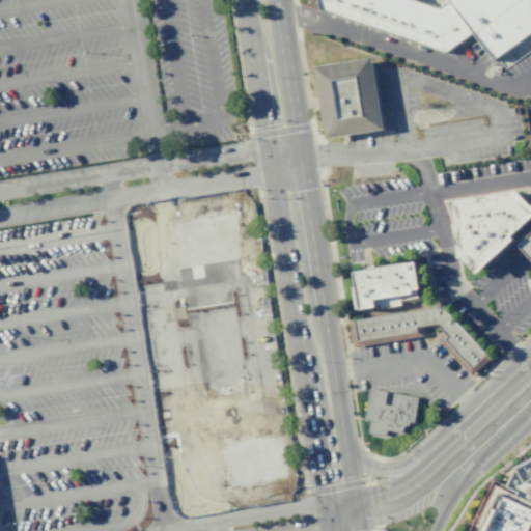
[(320,0),(322,5),(448,51),(442,8),(415,0),(320,0)]
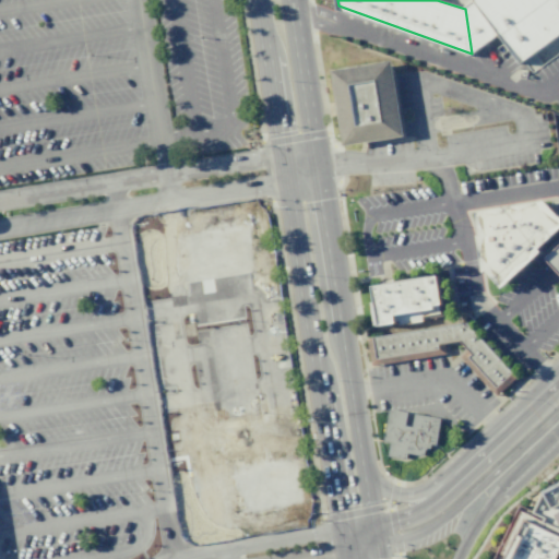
[(558,0),(558,20),(524,51),(507,30),(472,54),(465,9),(475,0),(558,0)]
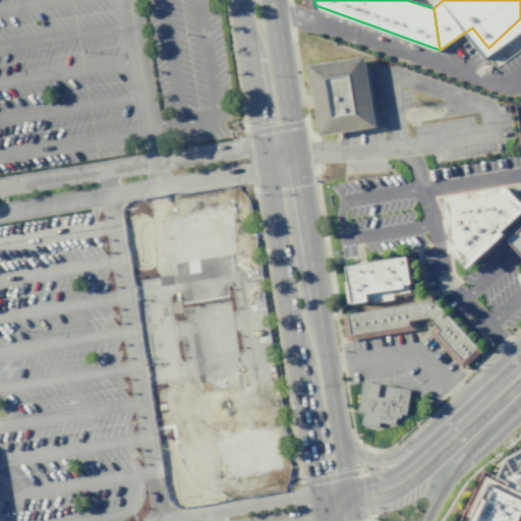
[(364,56),(375,127),(319,135),(307,65),(364,56)]
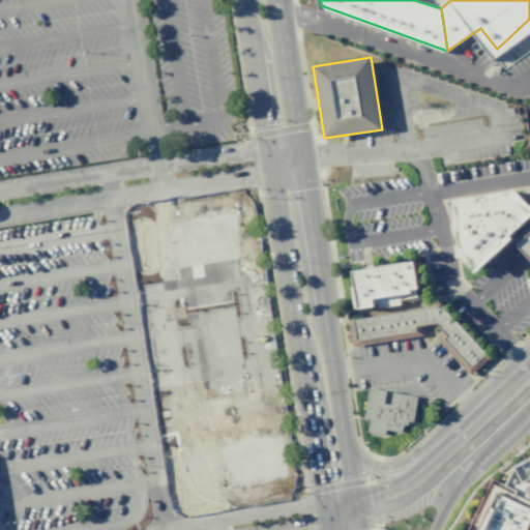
[(450,200),(458,257),(476,273),(510,238),(529,218),(529,204),(516,189),(450,200)]
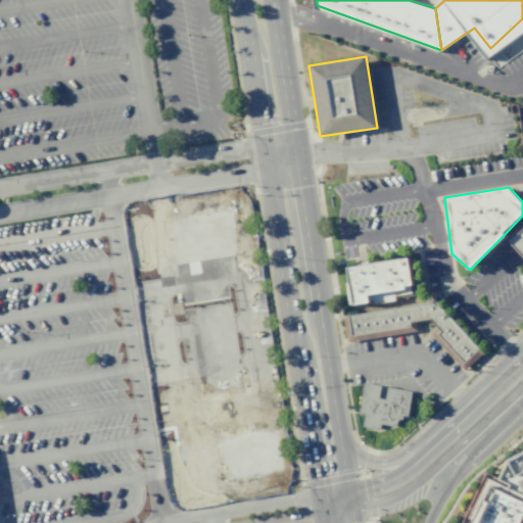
[(522,256),(509,241),(522,228),(522,256)]
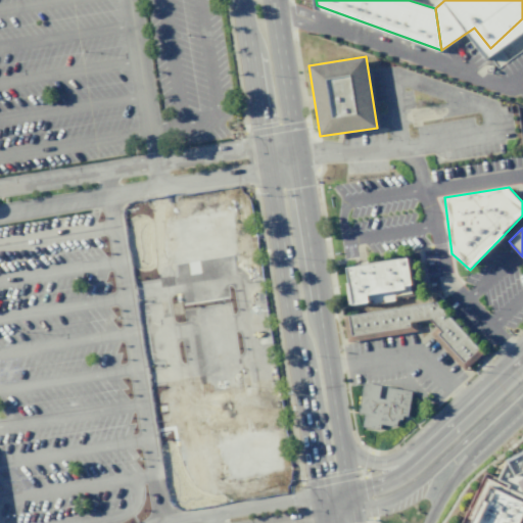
[(346,271),(350,307),(412,297),(411,260),(346,271)]
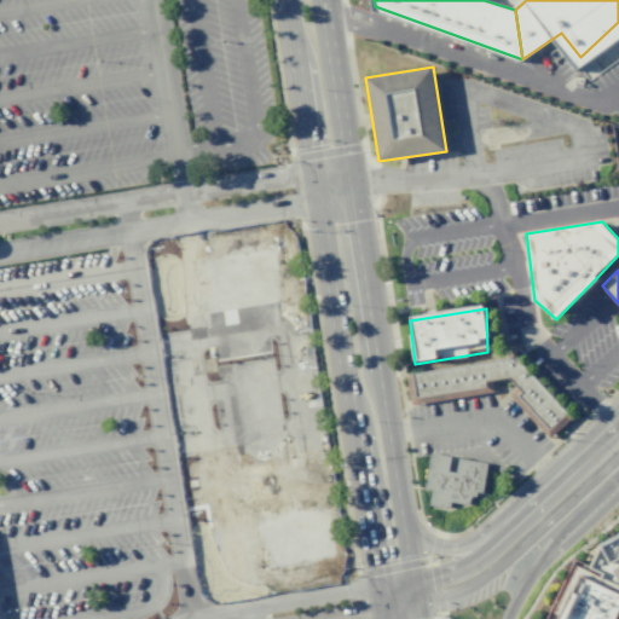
[(405,375),(410,405),(492,391),(491,380),(508,377),(518,387),(509,395),(548,438),(571,417),(514,357),(405,375)]
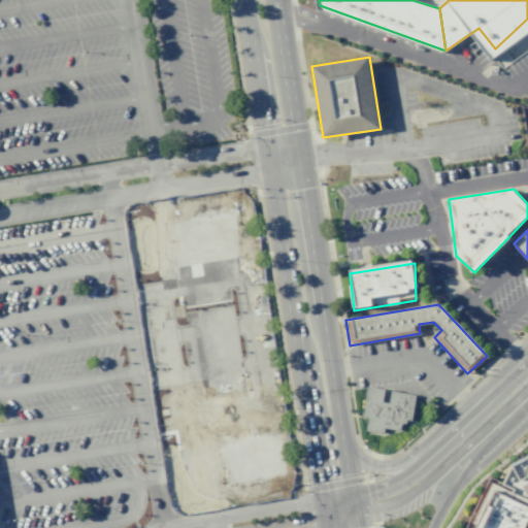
[(365,386),(384,390),(382,402),(388,403),(390,391),(415,395),(410,421),(405,420),(405,423),(400,423),(399,431),(383,428),(383,433),(364,430),(366,418),(360,418),(365,386)]
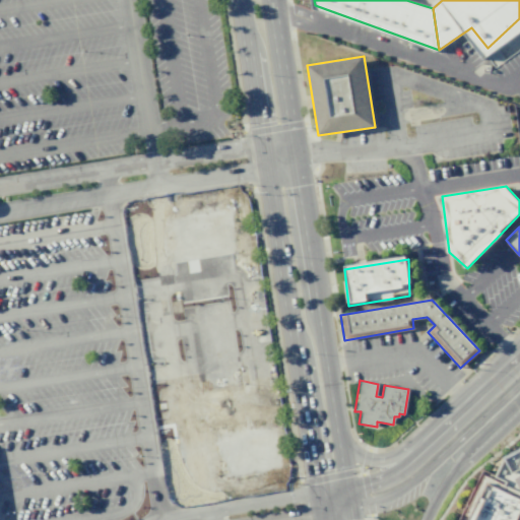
[(515,519),(519,511),(519,448),(504,457),(495,480),(483,475),(461,519),(515,519)]
